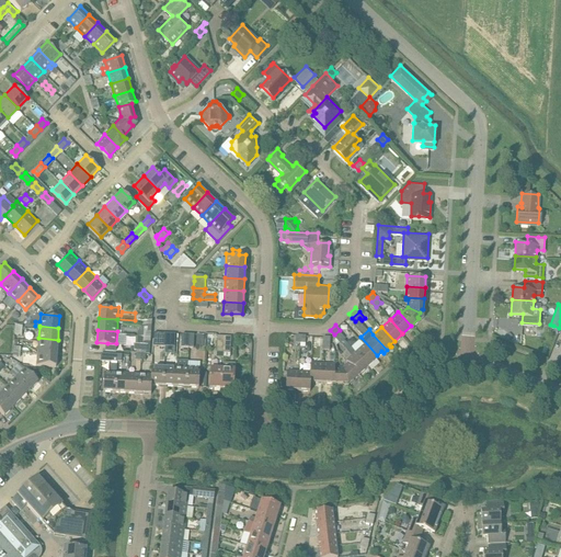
[(153,330),(152,343),(164,343),(165,330),(153,330)]
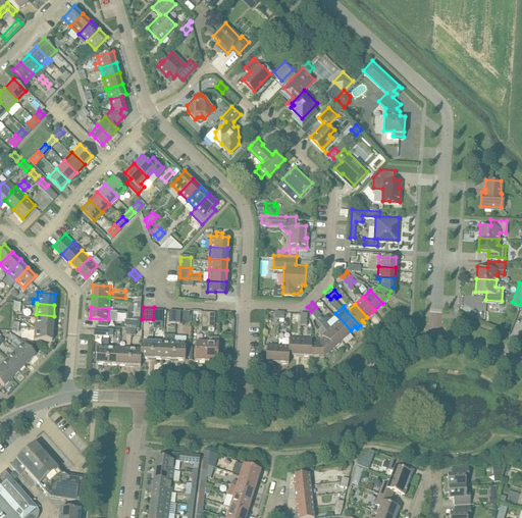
[(154,307),(153,319),(162,320),(163,308),(154,307)]
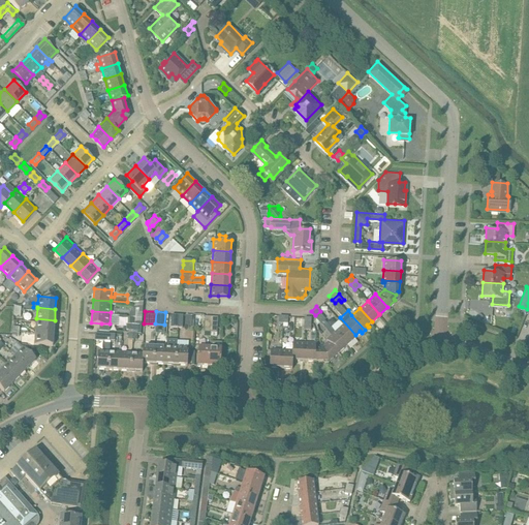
[(320,311),(315,315),(320,320),(324,316),(320,311)]
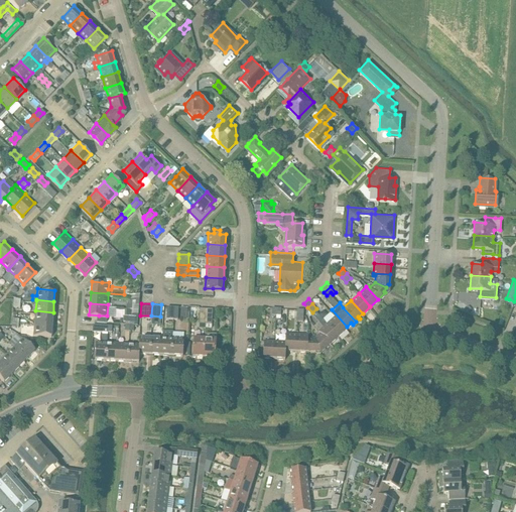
[(180,304),(180,315),(188,315),(189,308),(187,308),(187,304),(180,304)]
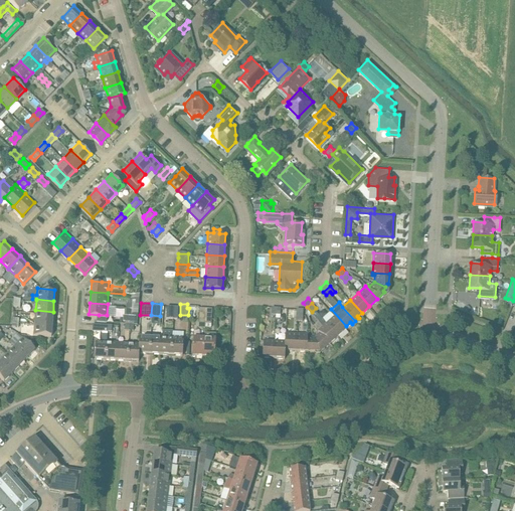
[(125,320),(129,321),(133,321),(137,322),(138,306),(132,306),(131,310),(131,313),(123,312),(123,318),(125,318),(125,320)]
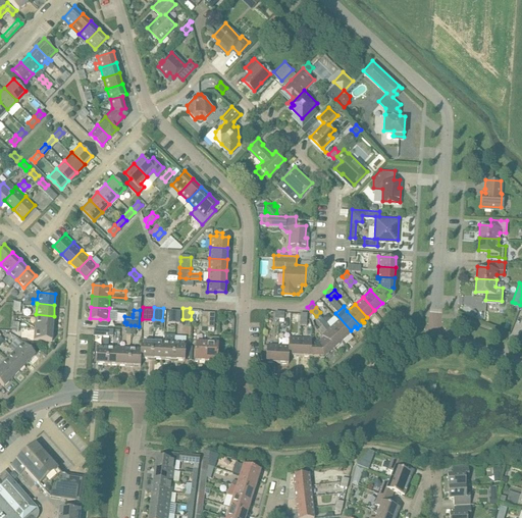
[(344,338),(351,330),(335,313),(334,314),(334,313),(327,319),(344,338)]
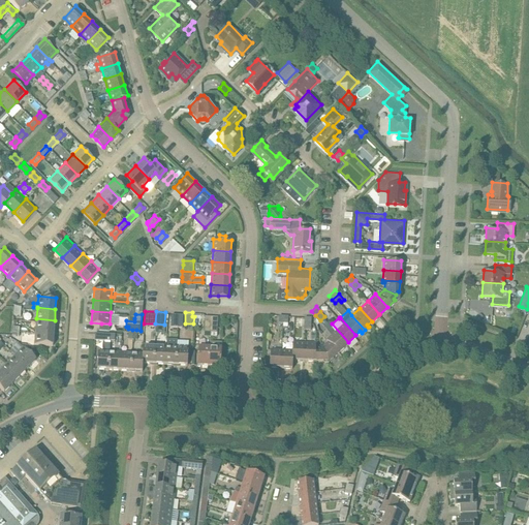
[(35,330),(54,332),(55,320),(36,318),(35,330)]
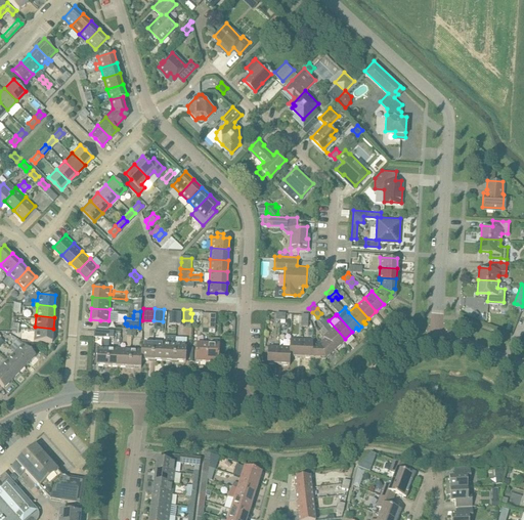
[(503,316),(501,328),(511,328),(512,317),(503,316)]
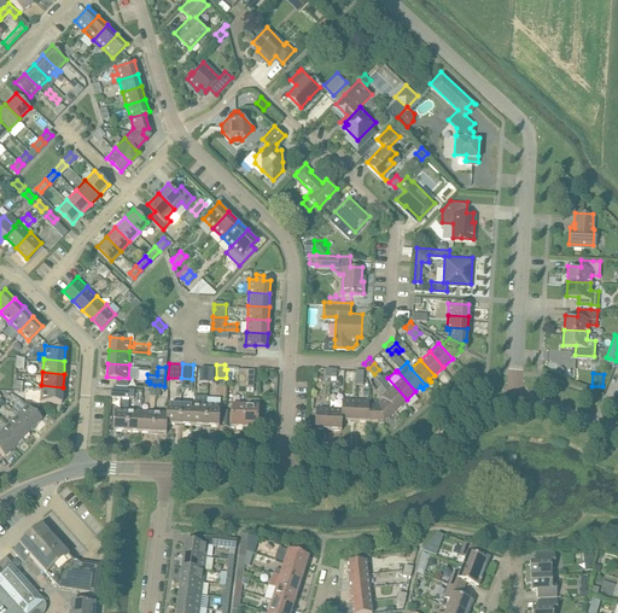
[(397,408),(407,400),(388,378),(382,383),(388,389),(384,392),(397,408)]
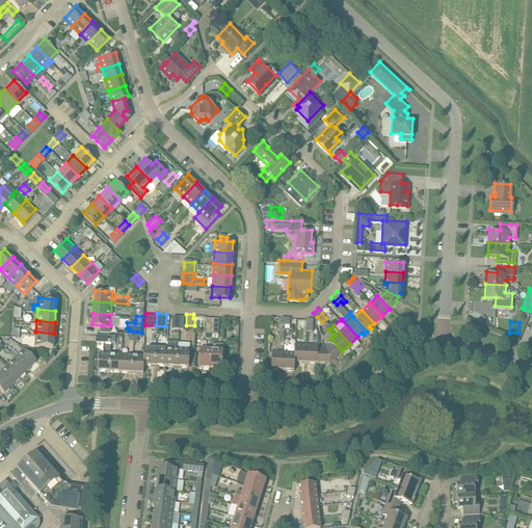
[(53,345),(54,334),(35,332),(34,343),(53,345)]
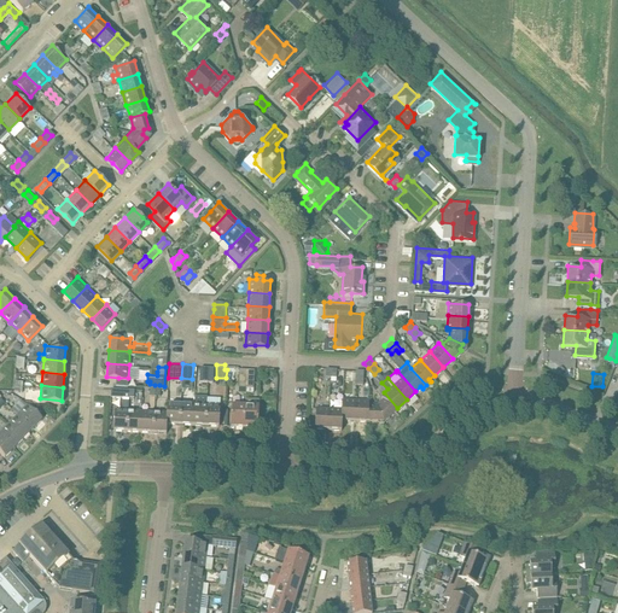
[(129,386),(111,385),(110,393),(129,395),(129,386)]
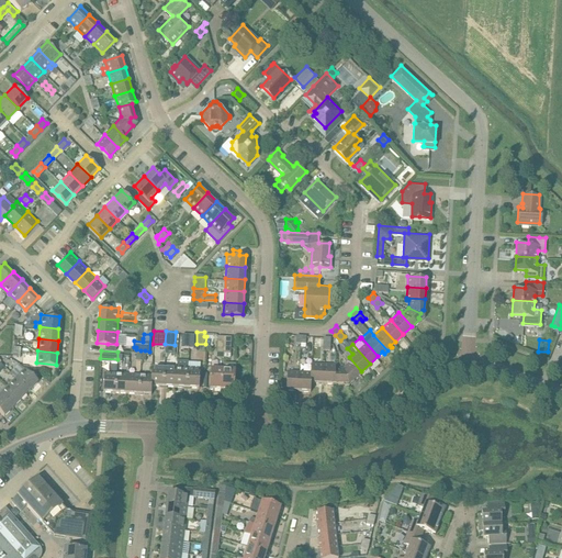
[(349,360),(344,366),(348,379),(351,377),(352,379),(361,371),(349,357),(347,358),(349,360)]
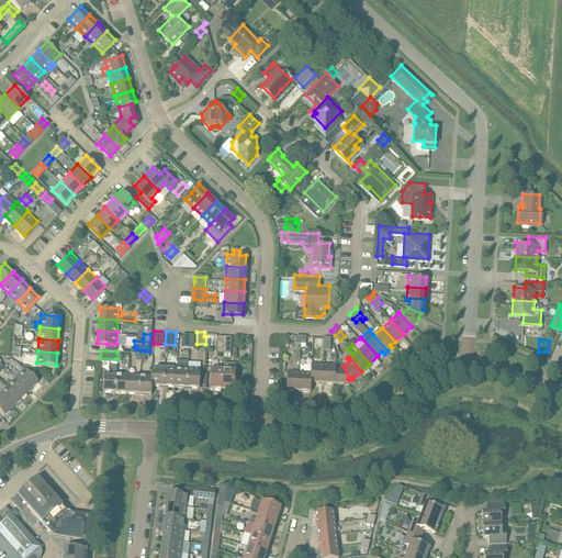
[(116,370),(117,361),(111,360),(111,370),(104,370),(103,389),(115,390),(116,370)]
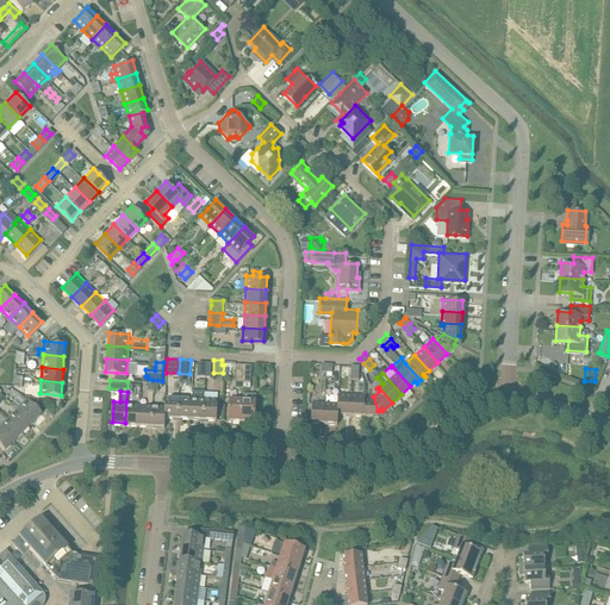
[(337,412),(349,413),(350,392),(338,391),(337,401),(337,412)]
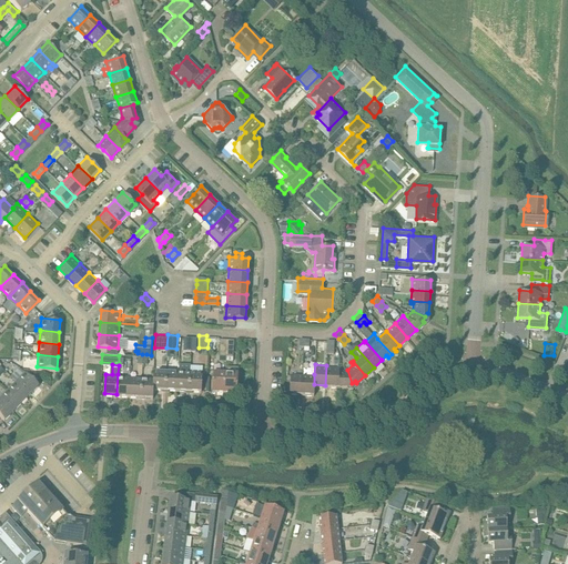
[(325,385),(336,385),(337,366),(326,365),(325,385)]
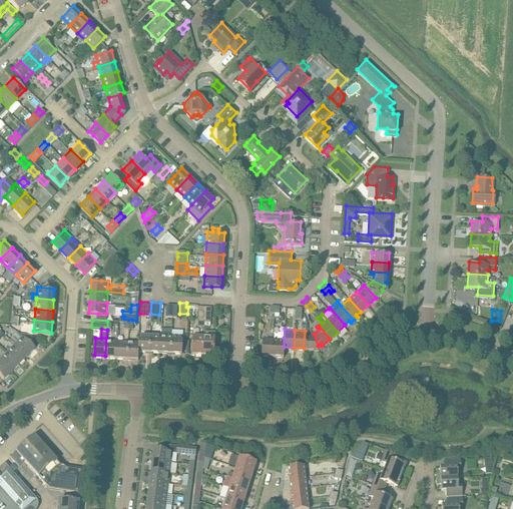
[(314,347),(318,346),(314,334),(307,333),(307,331),(305,331),(304,348),(314,349),(314,347)]
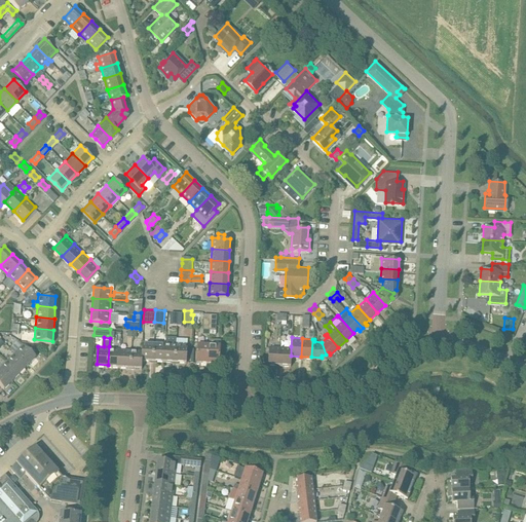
[(142,366),(142,359),(143,340),(142,340),(141,348),(130,347),(130,366),(142,366)]
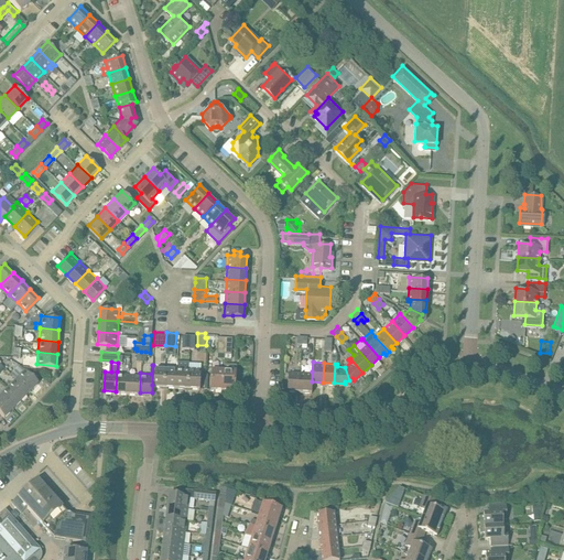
[(152,385),(164,385),(165,366),(153,365),(152,385)]
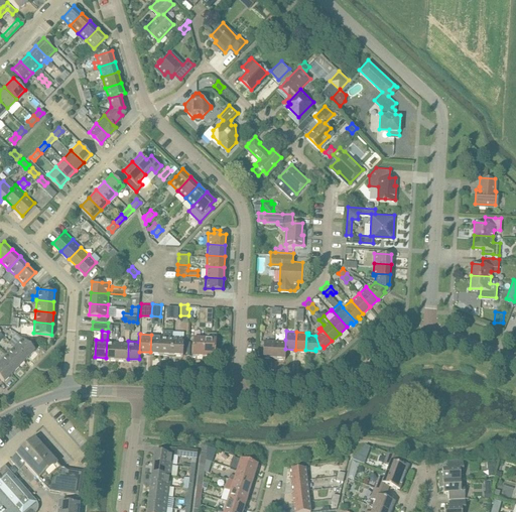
[(150,352),(161,353),(161,335),(151,335),(150,352)]
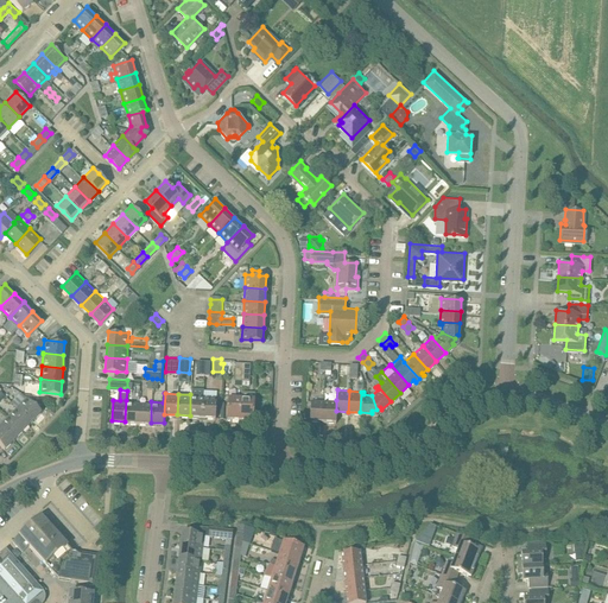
[(190,416),(202,416),(203,395),(190,394),(190,416)]
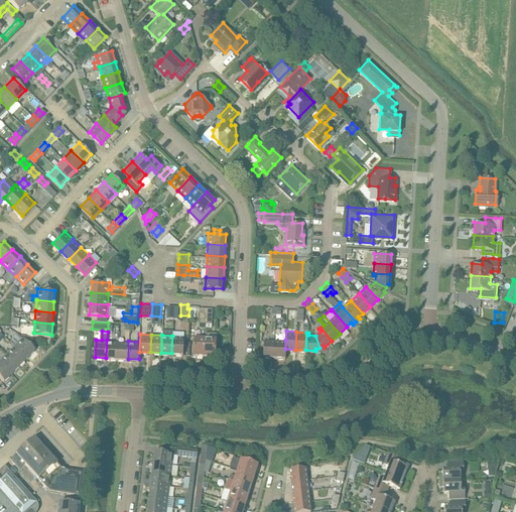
[(14,344),(27,356),(34,348),(27,341),(22,336),(14,344)]
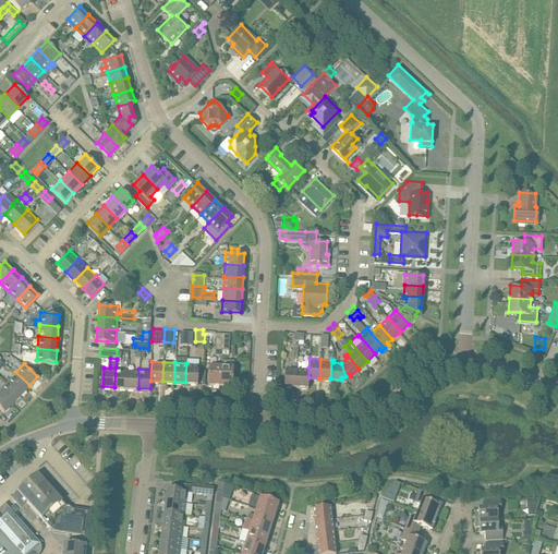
[(198,364),(186,363),(185,382),(197,383),(198,372),(198,364)]
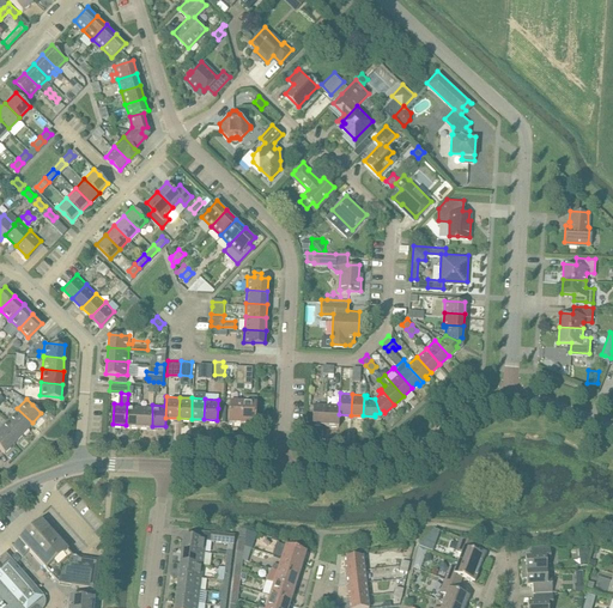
[(242,421),(243,400),(230,399),(229,420),(242,421)]
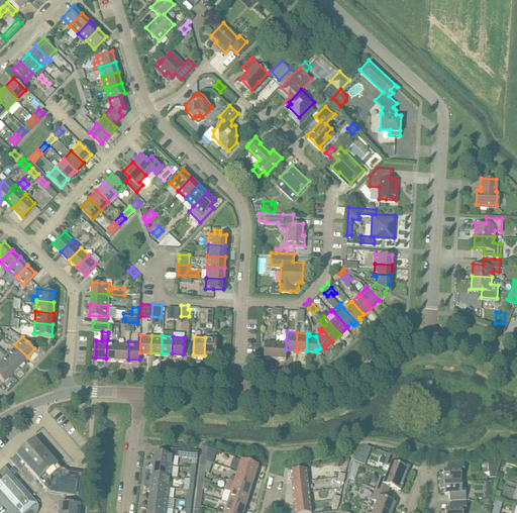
[(205,337),(204,355),(215,355),(216,337),(205,337)]
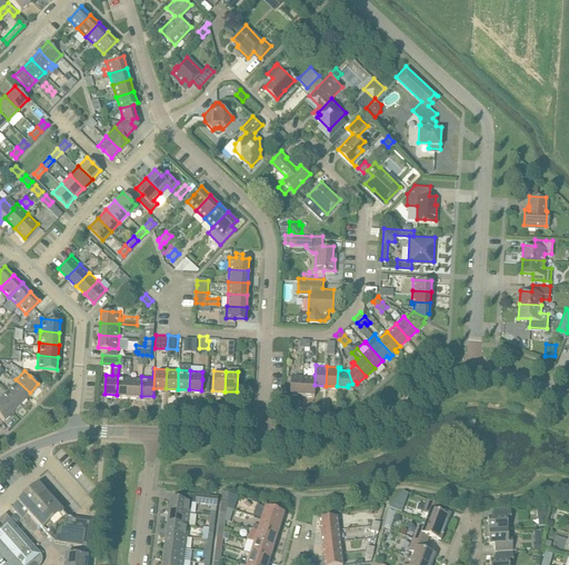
[(289,393),(302,393),(303,374),(291,373),(289,393)]
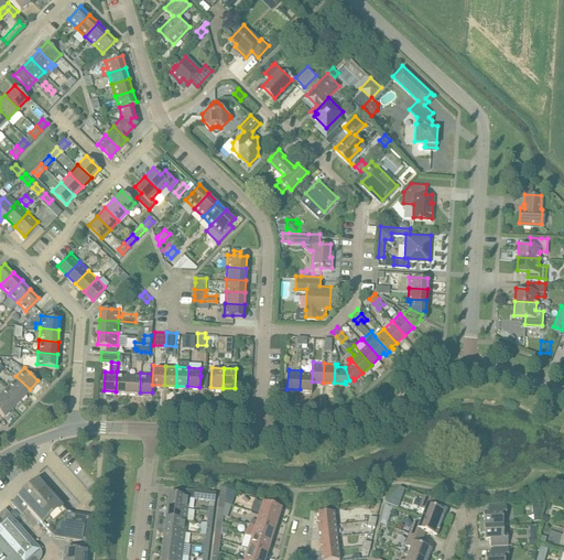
[(312,372),(301,370),(300,389),(312,390),(312,381),(312,372)]
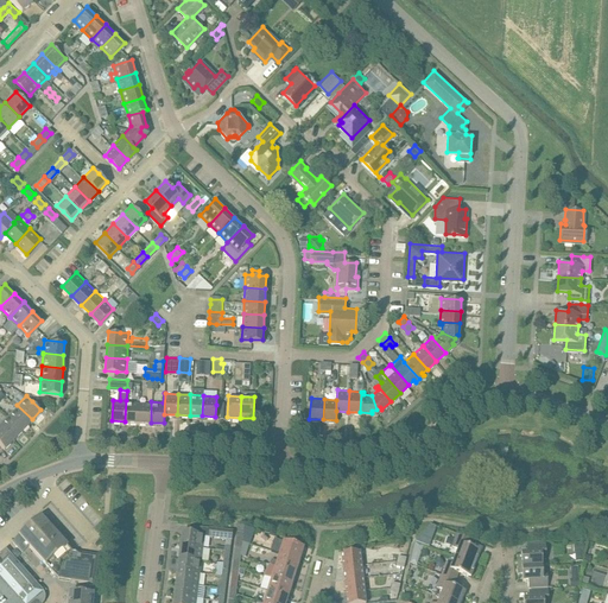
[(125,421),(138,421),(139,401),(126,400),(125,421)]
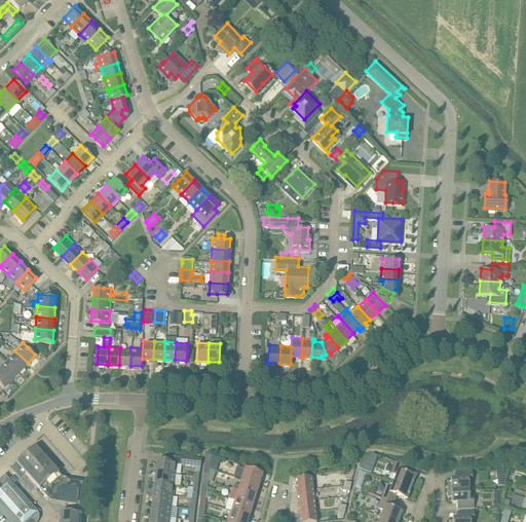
[(130,347),(120,347),(119,365),(130,366),(130,347)]
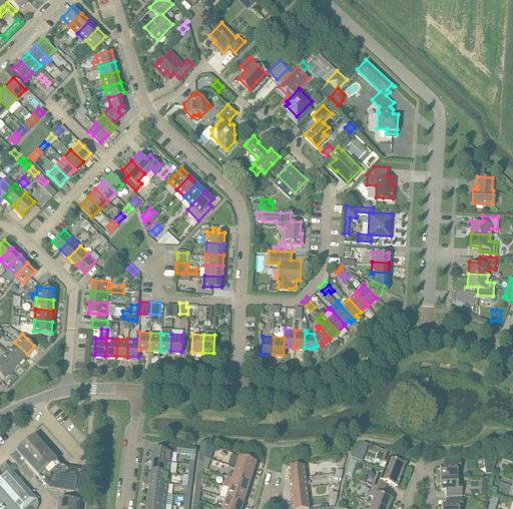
[(7,350),(19,362),(27,354),(14,342),(7,350)]
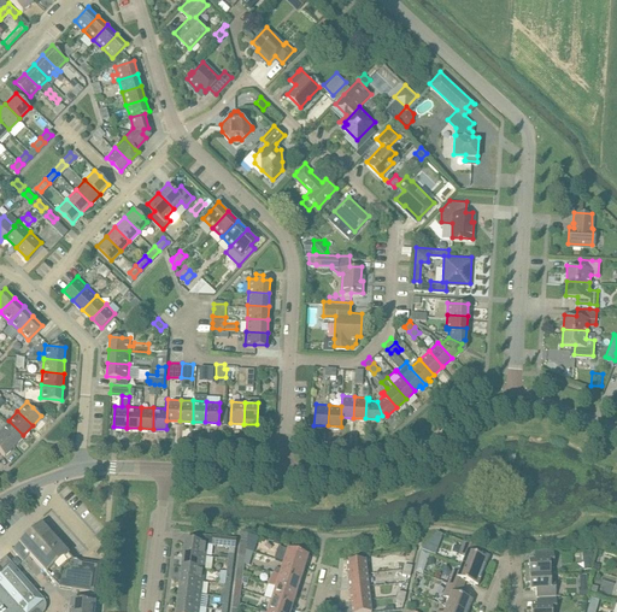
[(0,428),(0,430),(15,445),(23,435),(9,421),(0,428)]
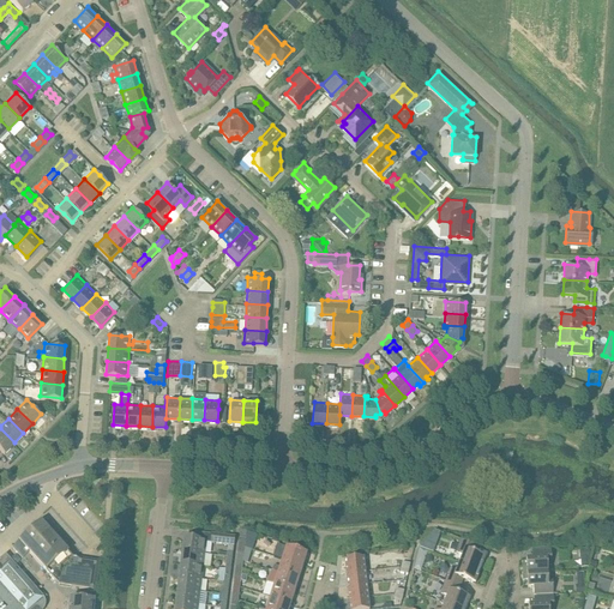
[(0,446),(5,452),(14,442),(0,428),(0,446)]
